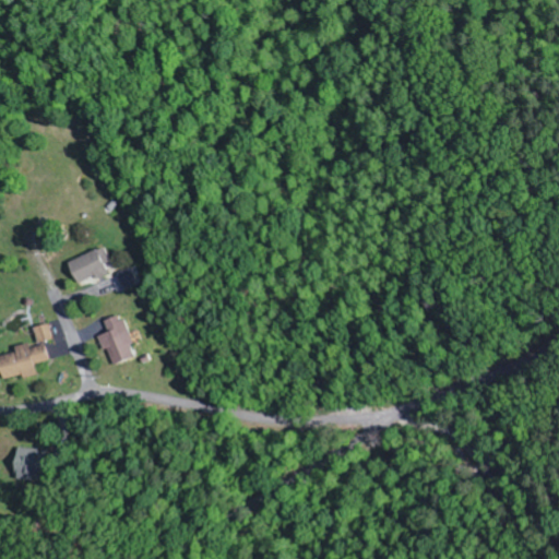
[(69,262),(79,286),(109,273),(106,265),(111,263),(105,248),(69,262)]
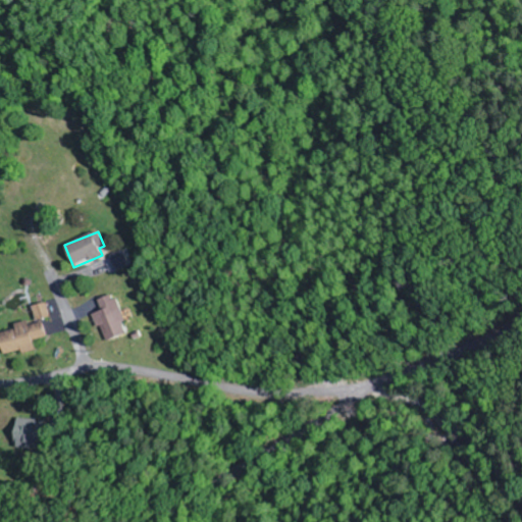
[(131,266),(124,251),(110,256),(116,271),(131,266)]
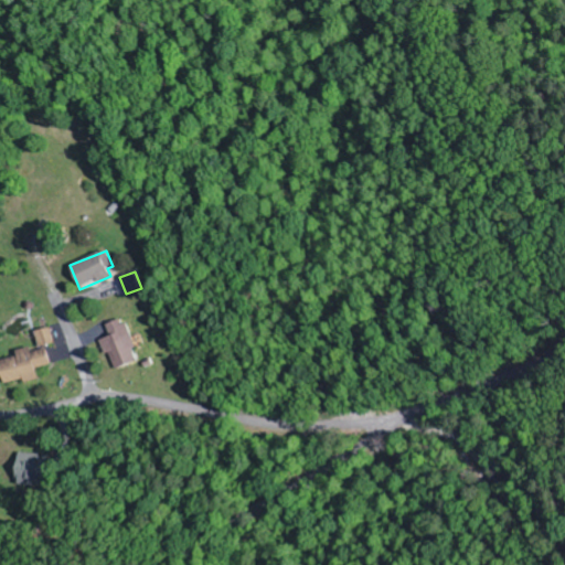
[(125,319),(106,324),(110,337),(103,339),(113,370),(139,362),(125,319)]
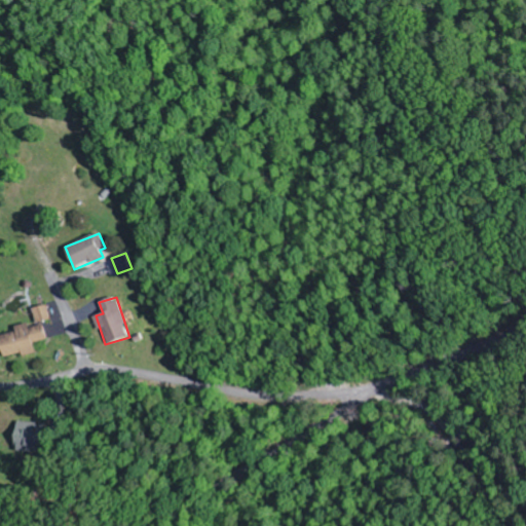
[(33,308),(35,324),(49,322),(47,306),(33,308)]
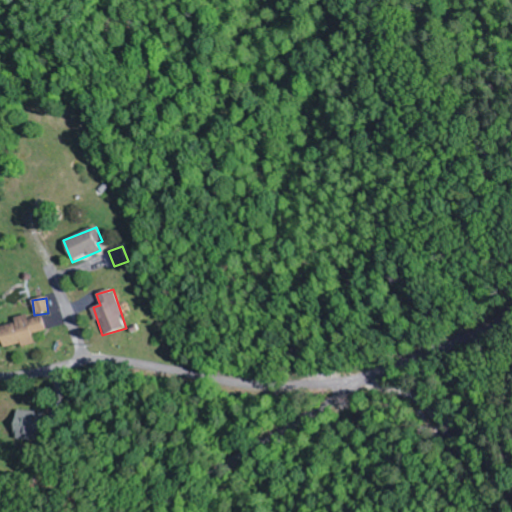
[(0,338),(3,349),(20,344),(21,348),(34,344),(32,334),(45,331),(41,316),(27,319),(26,315),(14,318),(15,323),(0,327),(0,338)]
